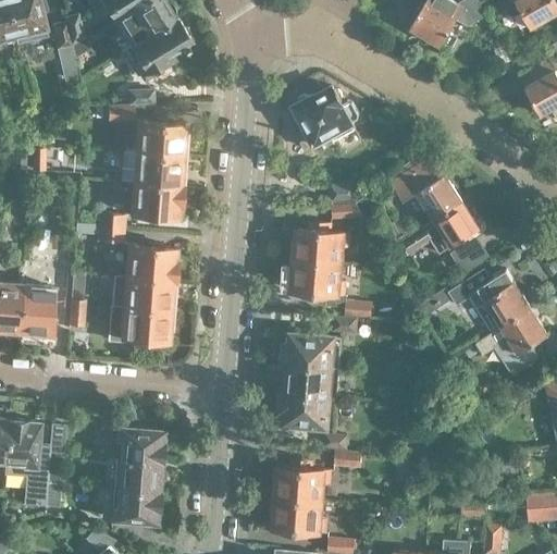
[(0,0),(0,39),(14,36),(5,0),(0,0)]
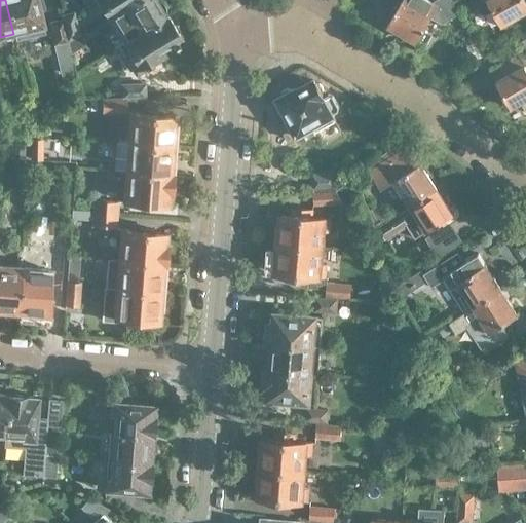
[(5,0),(13,34),(41,28),(38,14),(45,12),(41,0),(5,0)]
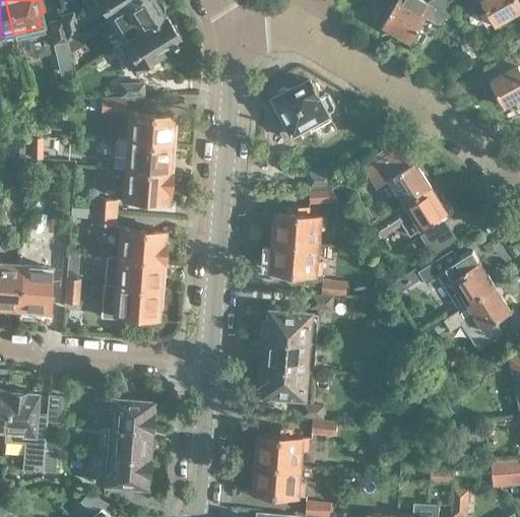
[(88,0),(94,9),(103,4),(110,16),(133,0),(88,0)]
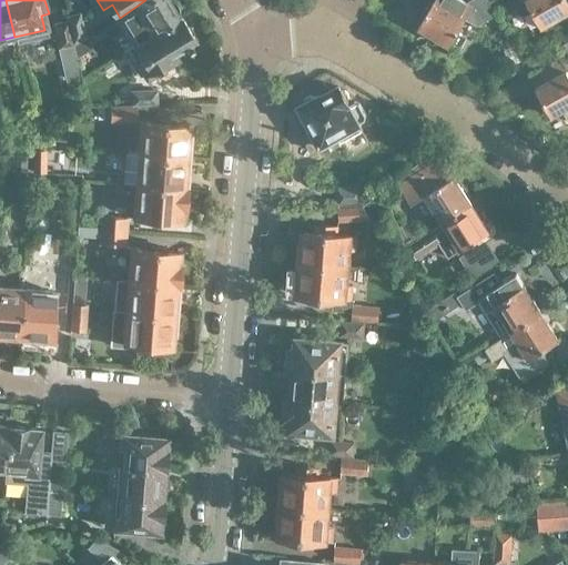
[(169,0),(145,0),(120,18),(114,21),(122,33),(128,30),(137,44),(179,16),(169,0)]
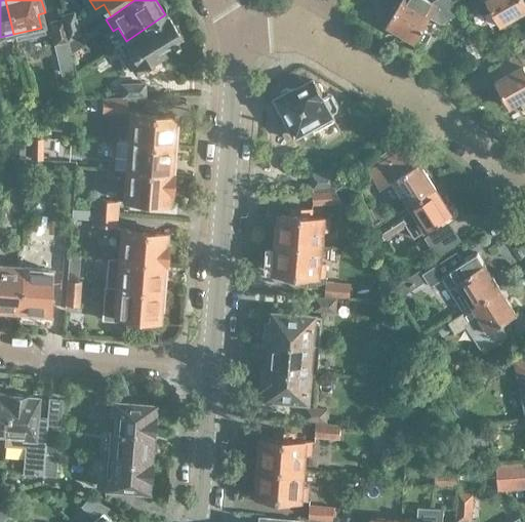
[(449,0),(438,0),(432,4),(426,0),(403,0),(387,28),(414,44),(434,13),(441,26),(458,15),(449,0)]
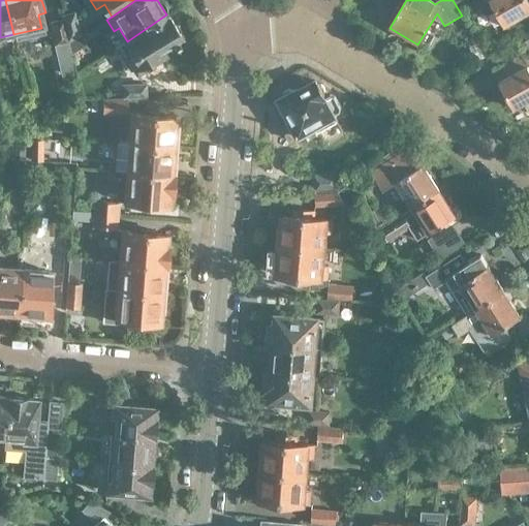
[(528,4),(526,0),(489,0),(505,28),(528,13),(528,4)]
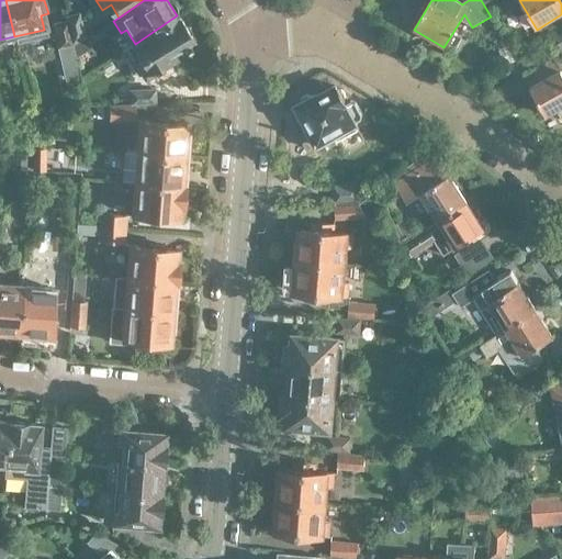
[(177,15),(135,44),(144,57),(134,63),(146,80),(161,71),(158,67),(171,59),(170,57),(181,51),(184,53),(191,48),(192,44),(191,43),(194,42),(177,15)]
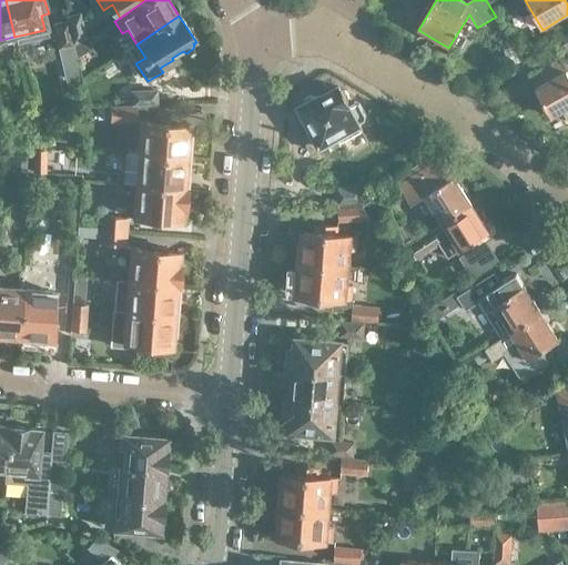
[(68,23),(66,24),(72,49),(83,42),(85,40),(79,17),(66,19),(68,23)]
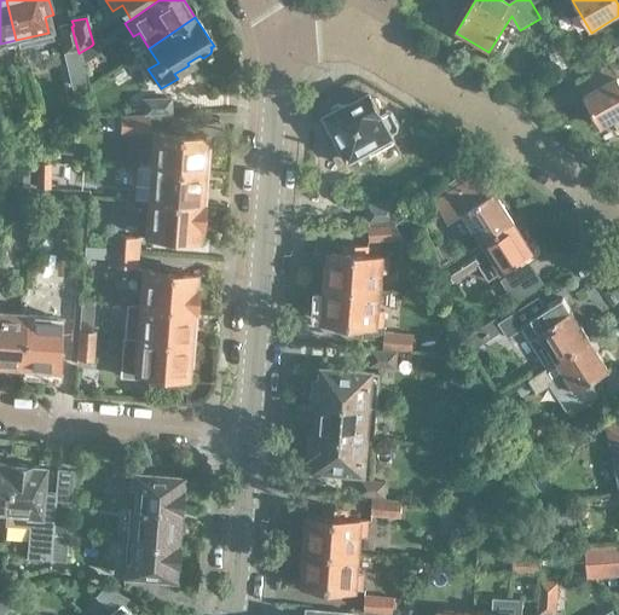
[(59,29),(69,69),(81,67),(82,67),(79,53),(71,27),(59,29)]
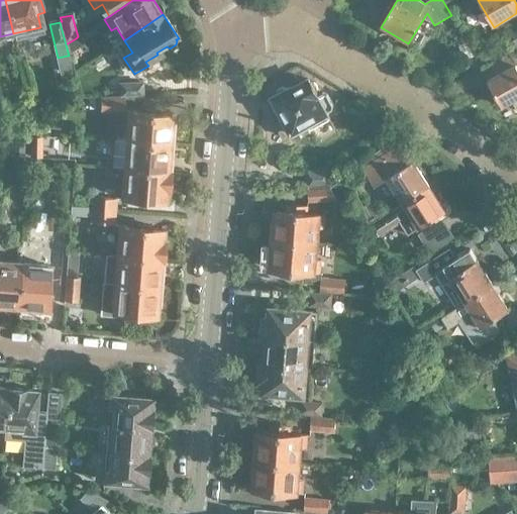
[(76,38),(66,44),(69,56),(84,45),(78,36),(76,38)]
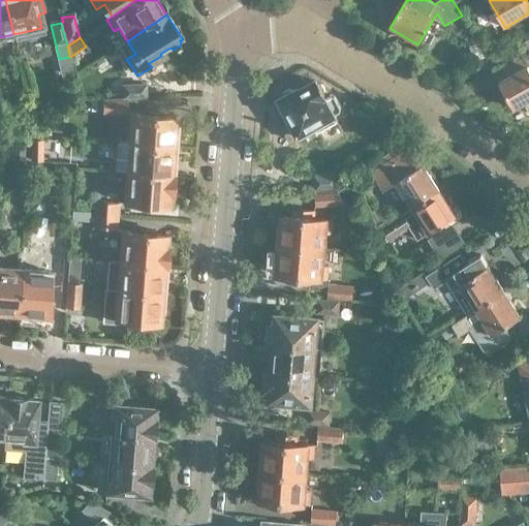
[(507,48),(492,55),(498,64),(511,56),(507,48)]
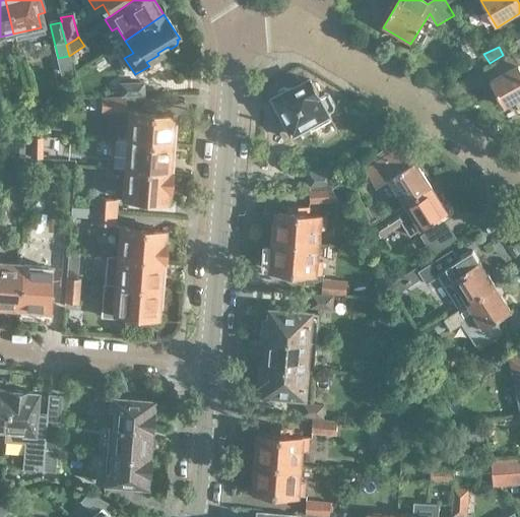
[(483,71),(505,109),(515,104),(519,112),(519,69),(512,55),(483,71)]
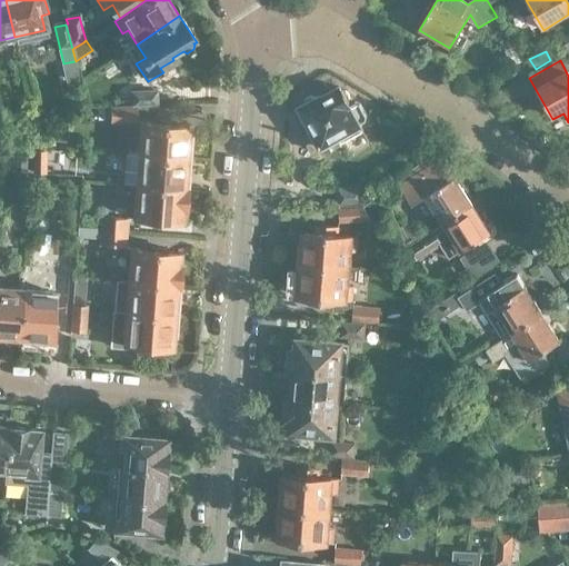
[(151,87),(135,87),(133,107),(157,106),(156,92),(149,92),(151,87)]
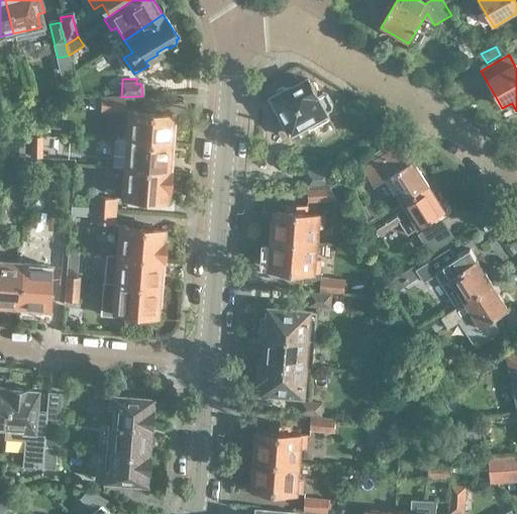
[(275,124),(283,138),(307,124),(311,131),(330,121),(326,115),(332,111),(333,107),(327,95),(322,95),(318,97),(316,95),(318,92),(318,87),(314,85),(310,84),(309,81),(291,91),(290,89),(287,91),(283,89),(279,90),(276,93),(276,97),(266,102),(278,123),(275,124)]
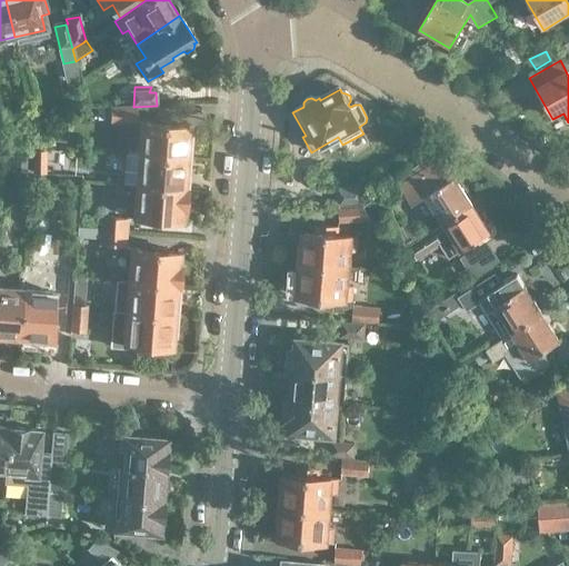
[(110,123),(137,122),(137,109),(109,110),(110,123)]
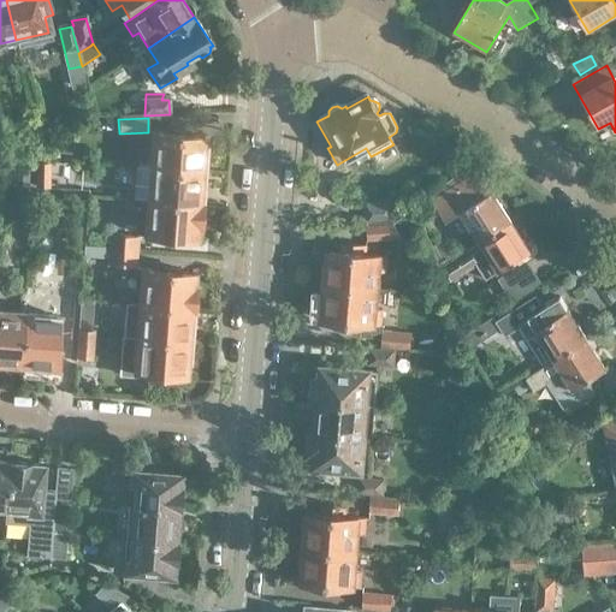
[(153,134),(150,167),(205,172),(206,153),(202,153),(203,137),(183,136),(184,132),(173,131),(173,135),(153,134)]
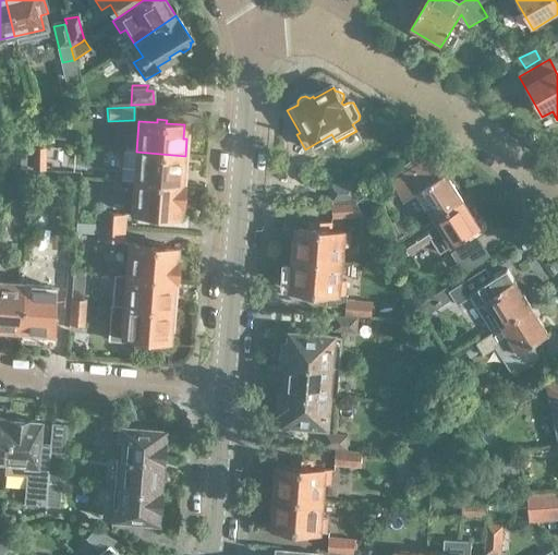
[(412,185),(434,221),(464,202),(433,153),(429,155),(423,145),(415,149),(412,144),(381,164),(397,185),(408,179),(412,185)]
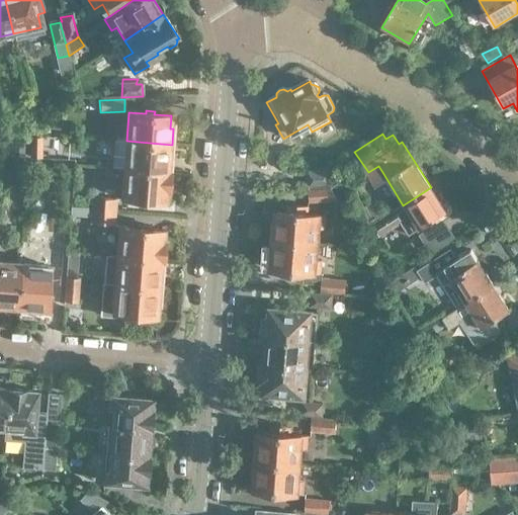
[(29,139),(29,160),(41,161),(41,140),(29,139)]
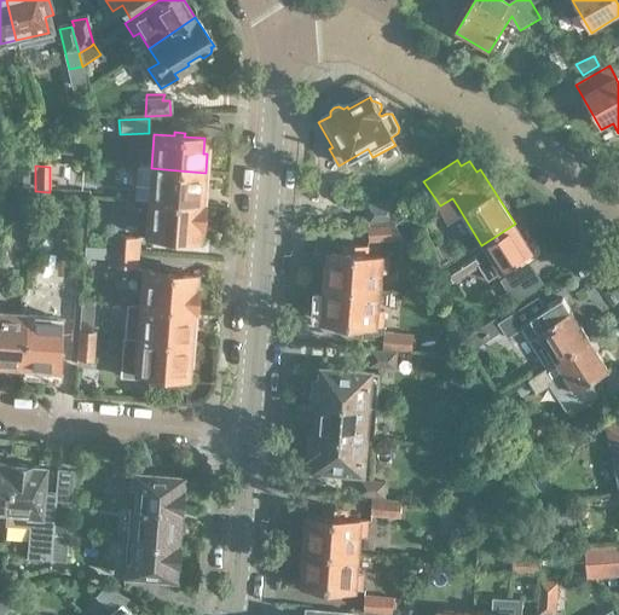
[(133,202),(149,203),(198,207),(200,195),(204,195),(206,173),(151,168),(151,170),(136,169),(133,202)]
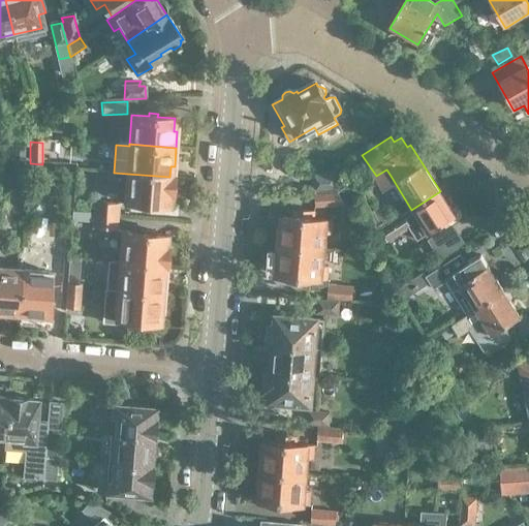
[(22,169),(18,172),(17,187),(28,188),(30,169),(22,169)]
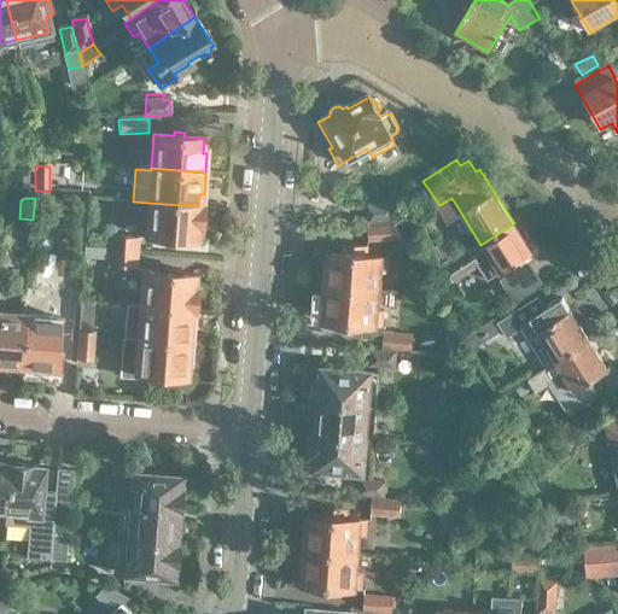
[(198,206),(149,203),(146,239),(165,240),(165,244),(175,245),(175,241),(196,243),(197,229),(202,229),(203,208),(198,206)]
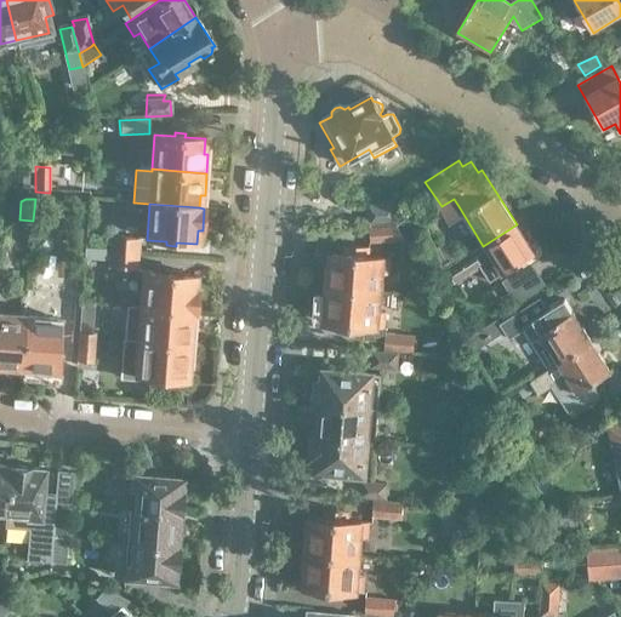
[(368,206),(369,227),(397,226),(396,205),(368,206)]
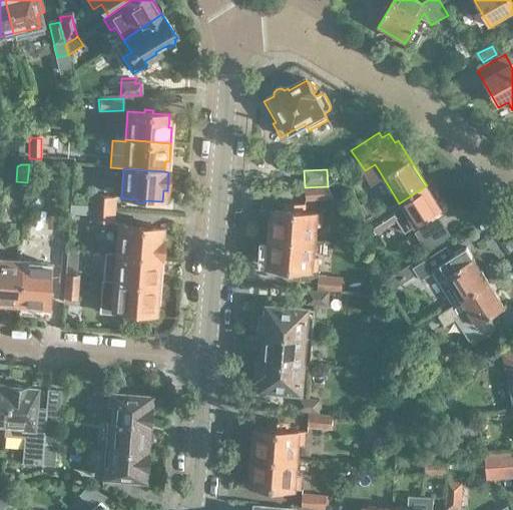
[(328,186),(305,187),(306,201),(331,200),(336,201),(335,198),(347,192),(341,178),(328,188),(328,186)]
